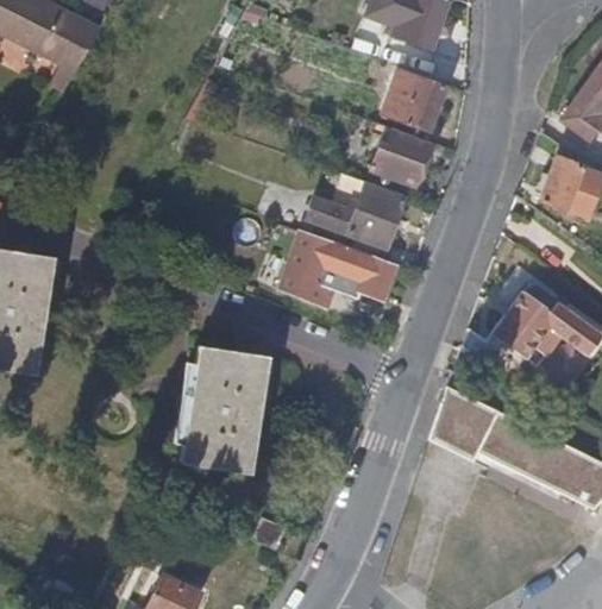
[(44,0),(0,0),(0,32),(79,74),(102,31),(44,0)]
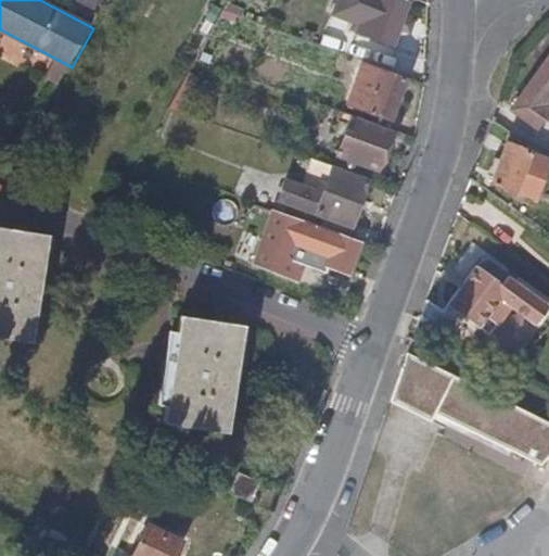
[(396,49),(412,3),(403,0),(342,0),(334,21),(361,32),(359,35),(396,49)]
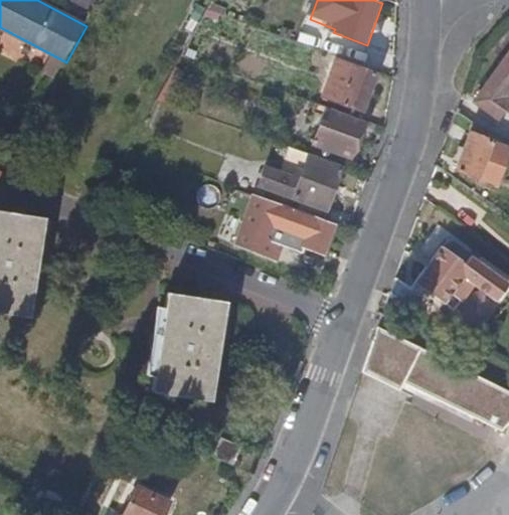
[(324,97),(363,112),(376,75),(338,61),(324,97)]
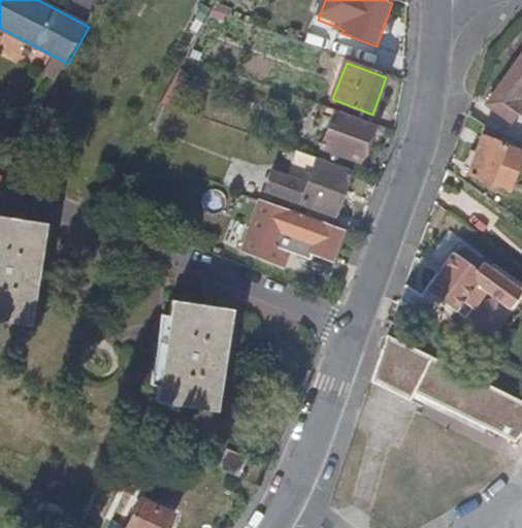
[(332,123),(323,144),(360,160),(374,124),(343,112),(337,124),(332,123)]
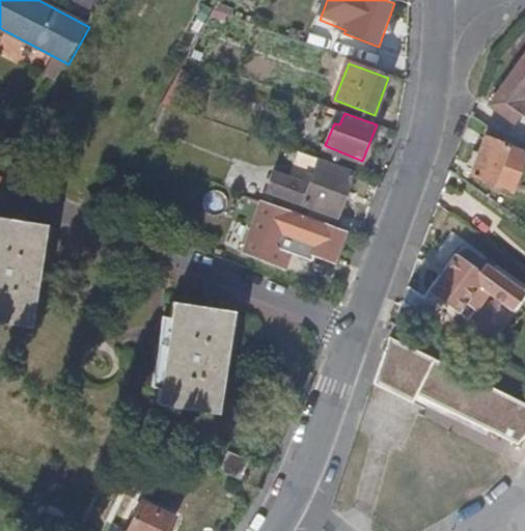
[(488,137),(507,145),(494,183),(513,191),(524,156),(524,151),(491,127),(488,137)]
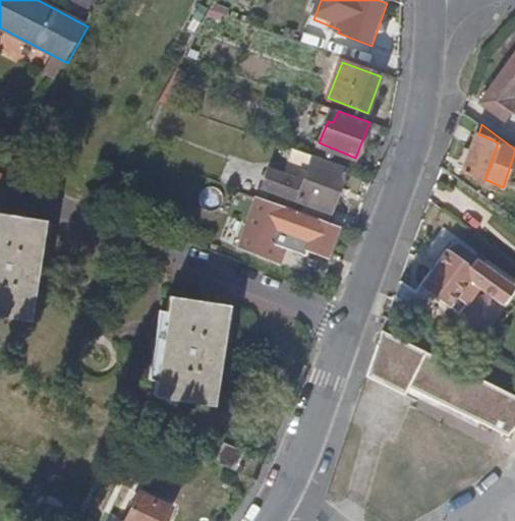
[(498,142),(478,134),(465,170),(484,179),(498,142)]
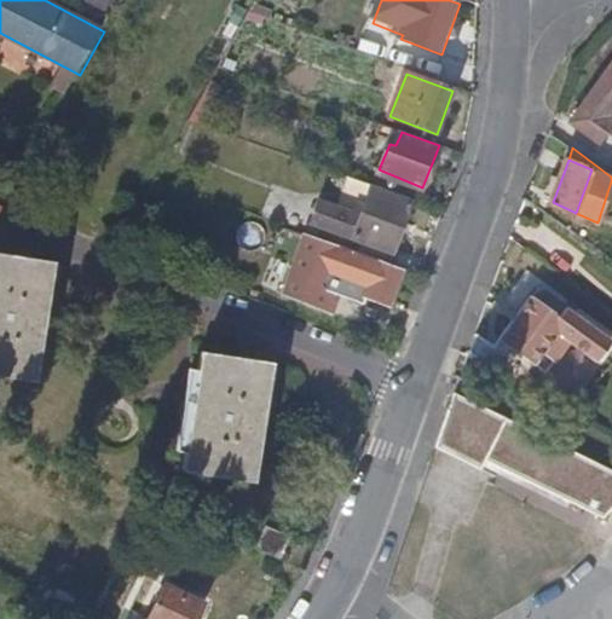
[(342,185),(370,196),(373,190),(374,186),(346,177),(342,185)]
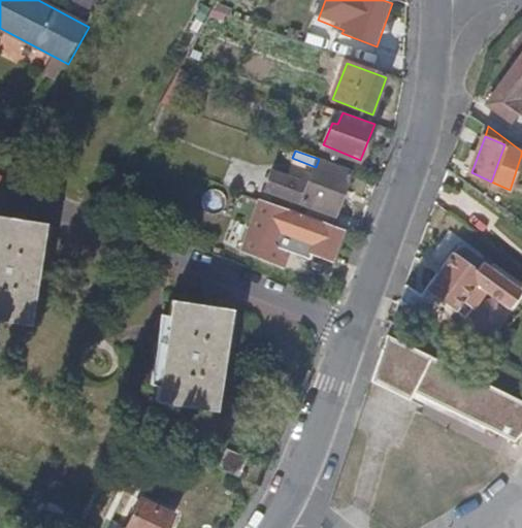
[(296,200),(292,210),(333,226),(352,174),(318,162),(316,167),(308,187),(272,174),(267,190),(296,200)]
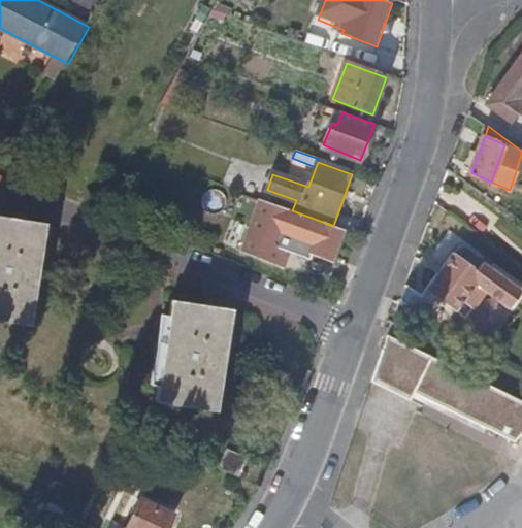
[(0,210),(0,316),(34,322),(40,282),(50,220),(0,210)]
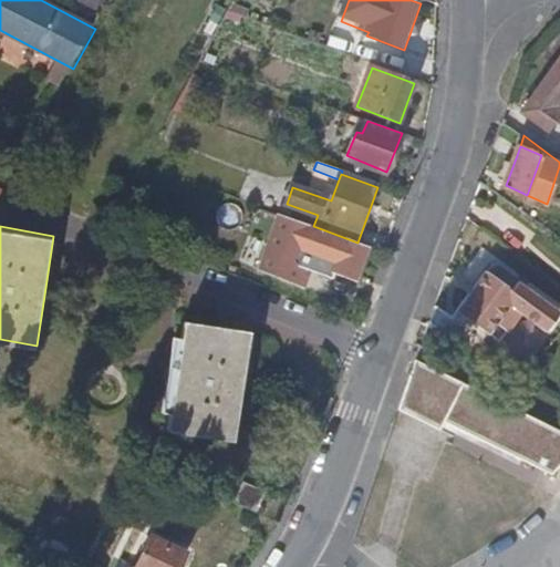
[(302,239),(309,241),(313,229),(307,226),(302,239)]
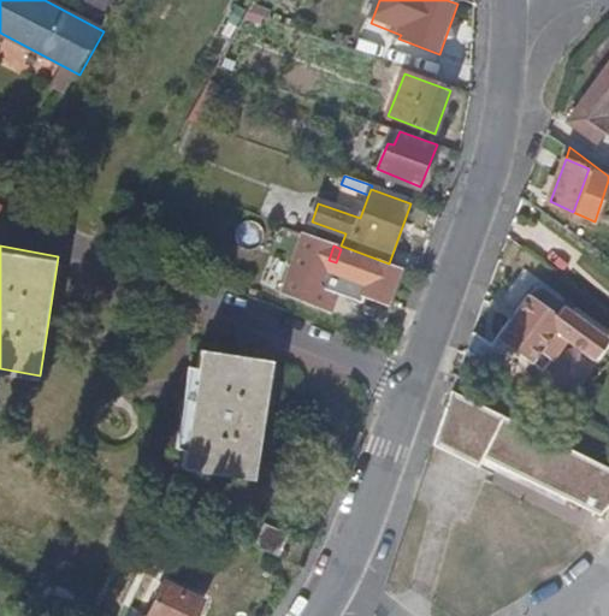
[(389,306),(401,271),(341,249),(336,262),(332,272),(368,286),(366,296),(389,306)]
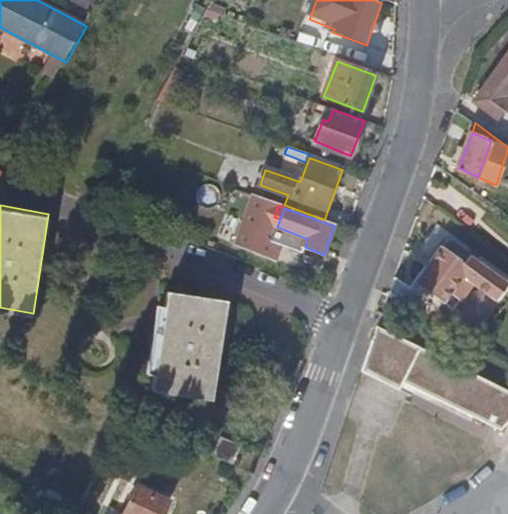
[(468,263),(473,255),(453,241),(448,249),(468,263)]
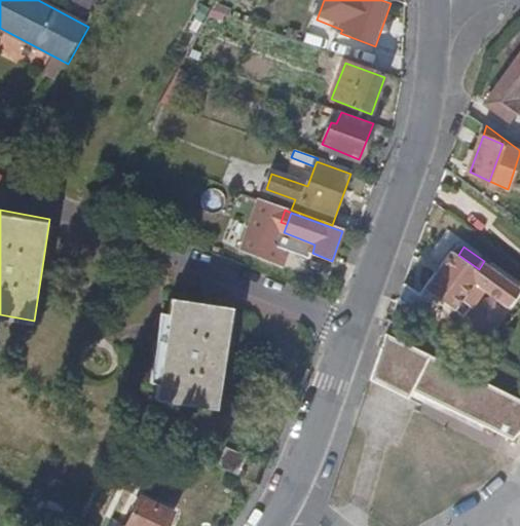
[(429,288),(452,305),(460,294),(473,277),(479,269),(458,255),(454,251),(429,288)]
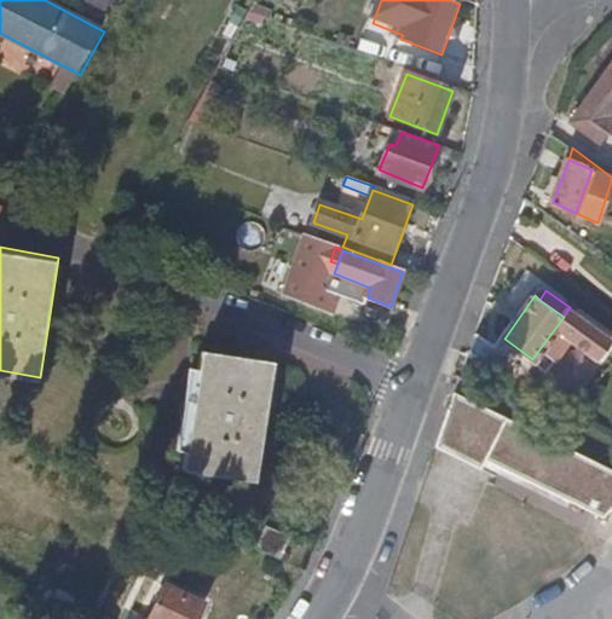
[(611,336),(570,307),(564,317),(556,327),(570,336),(602,360),(611,347),(611,336)]
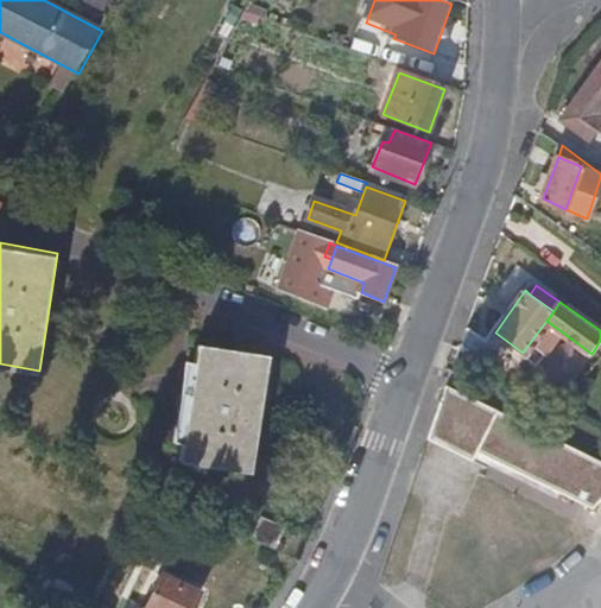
[(545,350),(560,330),(546,321),(532,340),(545,350)]
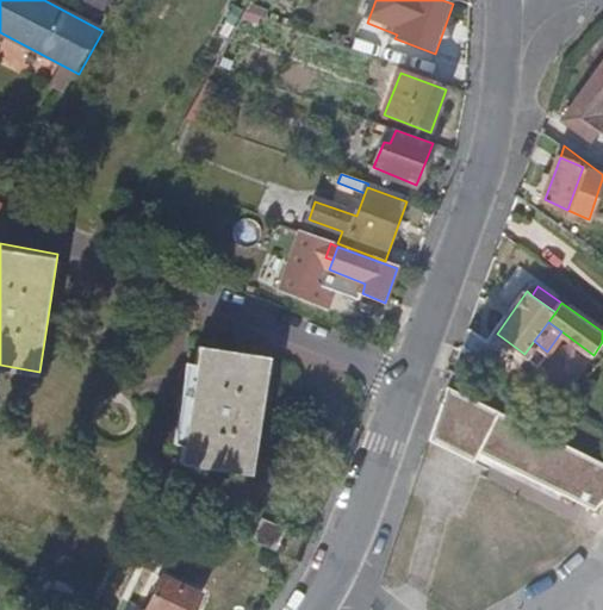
[(489,362),(499,349),(472,329),(465,349),(479,360),(489,362)]
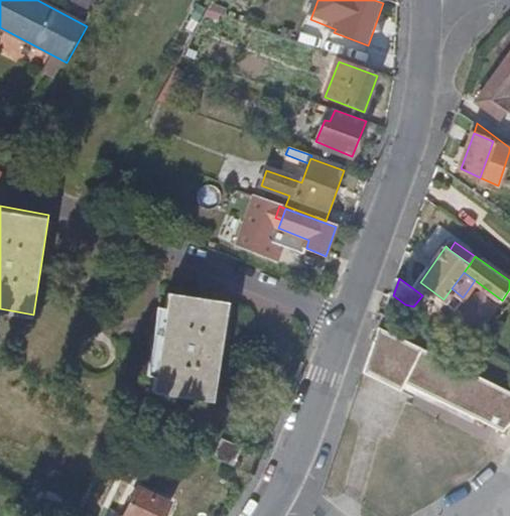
[(455,294),(461,299),(463,297),(452,288),(443,299),(450,303),(454,298),(453,297),(455,294)]
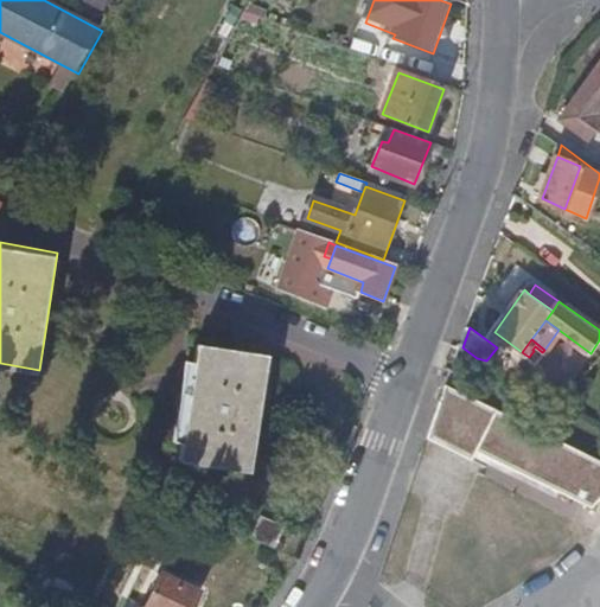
[(270,353),(202,344),(185,462),(255,474),(270,353)]
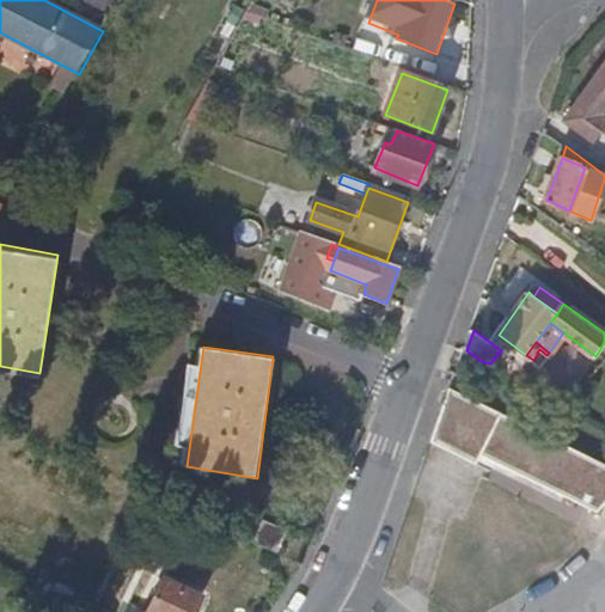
[(537,353),(538,354),(533,360),(541,365),(547,355),(539,349),(537,353)]
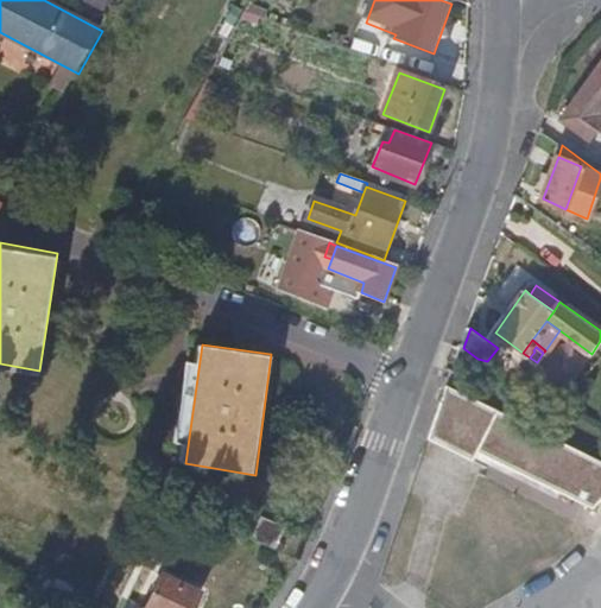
[(600,461),(455,387),(435,439),(479,462),(485,450),(599,508),(600,507),(600,461)]
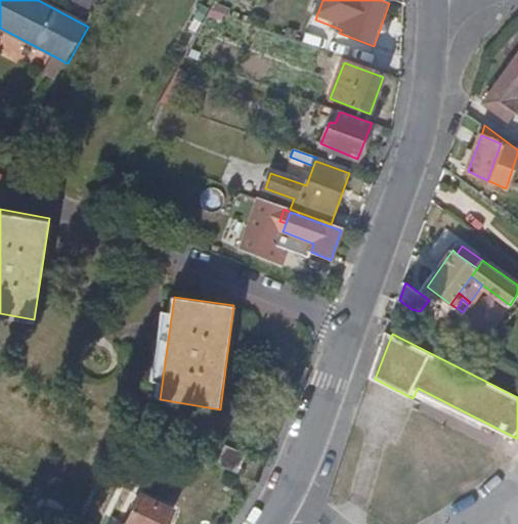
[(218,443),(210,462),(229,470),(238,451),(218,443)]
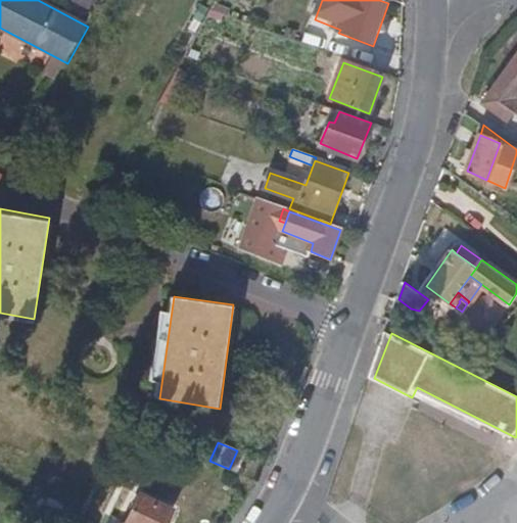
[(64,503),(48,494),(42,507),(58,514),(64,503)]
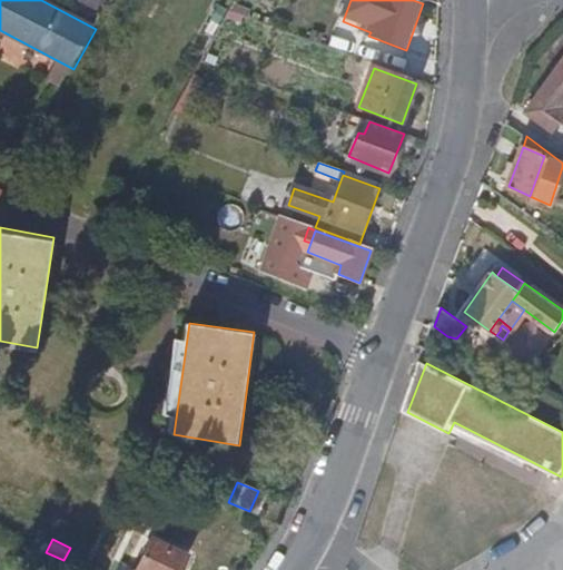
[(183,569),(190,556),(155,540),(138,569),(183,569)]
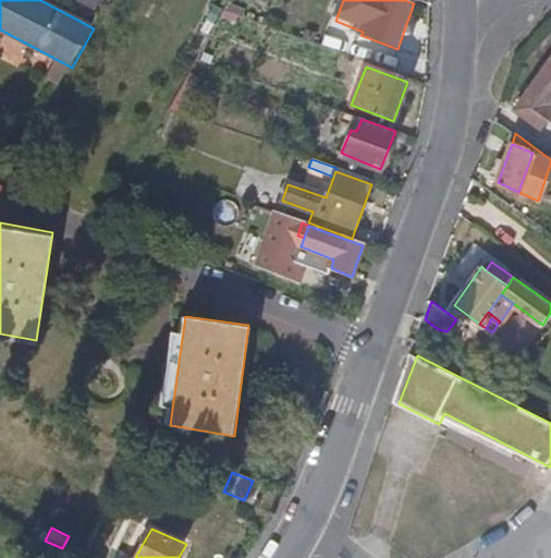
[(84,543),(69,536),(62,548),(78,556),(84,543)]
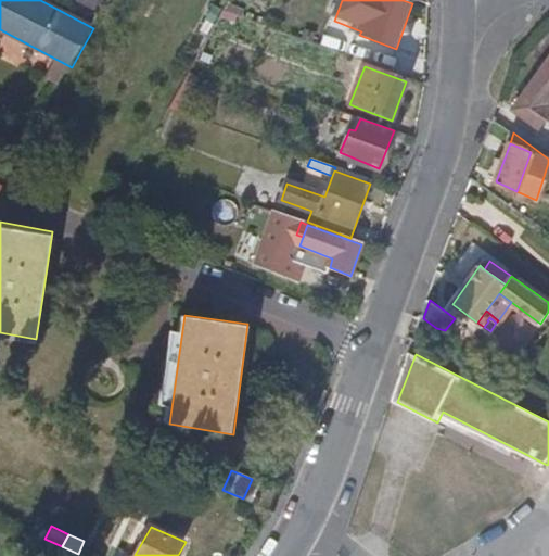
[(84,541),(78,554),(81,555),(83,555),(89,544),(84,541)]
